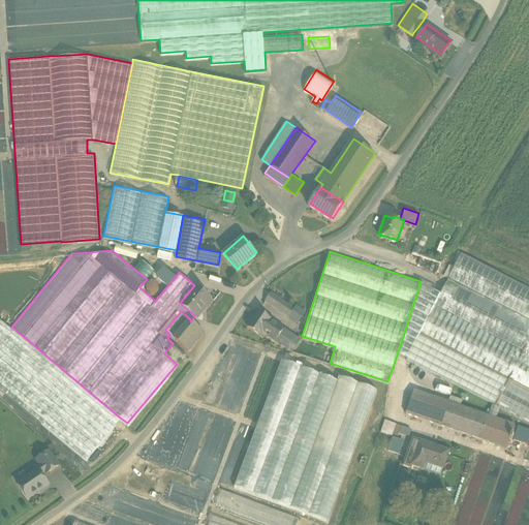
[(528,318),(528,321),(448,279),(440,294),(422,330),(528,387),(528,285),(463,251),(449,277),(528,318)]
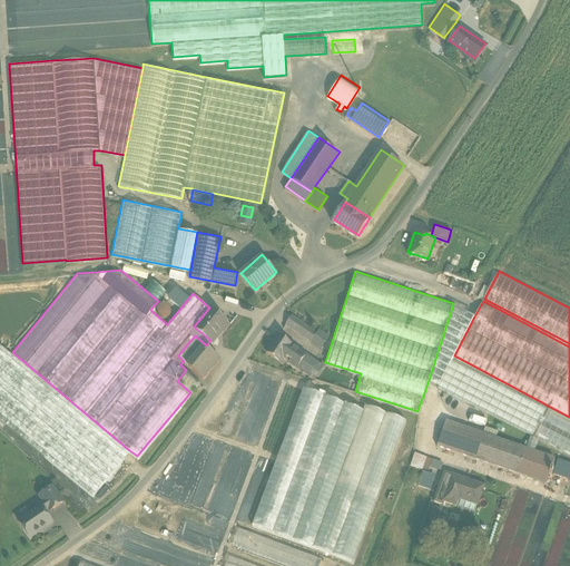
[(442,289),(416,281),(413,289),(439,298),(442,289)]
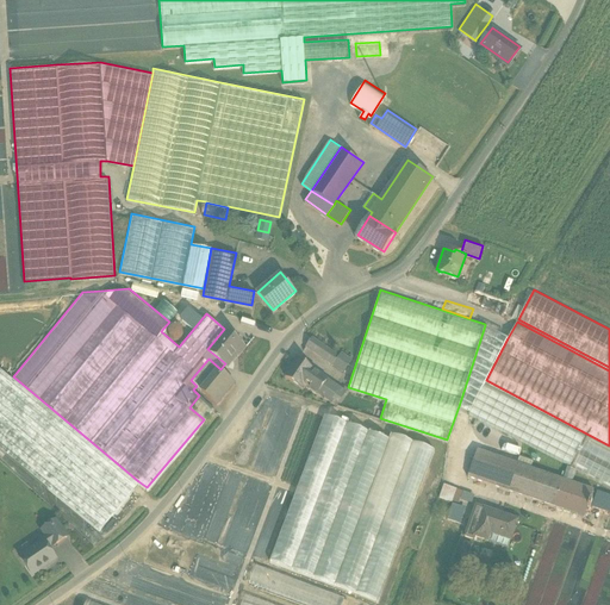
[(485,325),(459,406),(470,412),(486,380),(508,338),(485,325)]
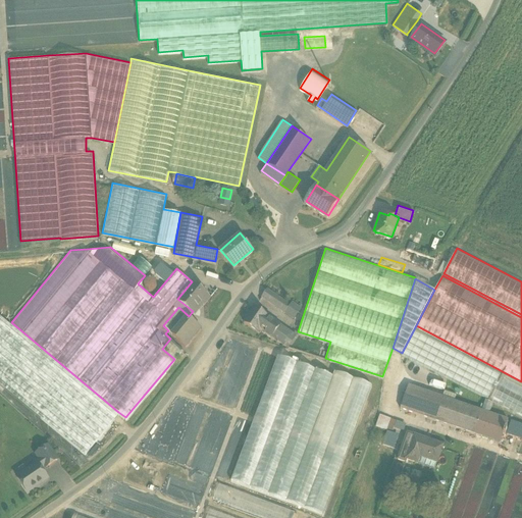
[(210,295),(193,280),(192,281),(177,299),(193,311),(194,312),(202,302),(203,303),(210,295)]
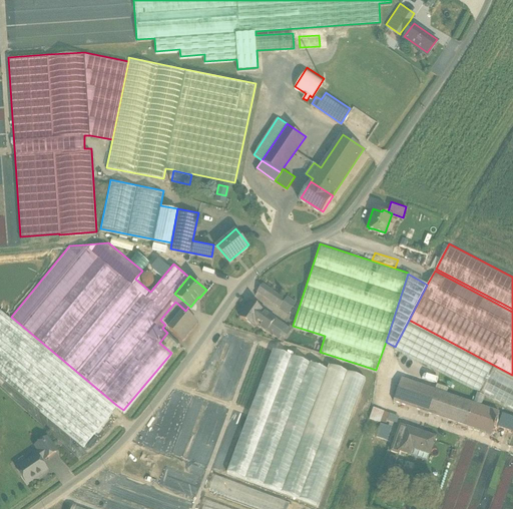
[(285,297),(263,282),(257,290),(289,312),(297,301),(287,294),(285,297)]
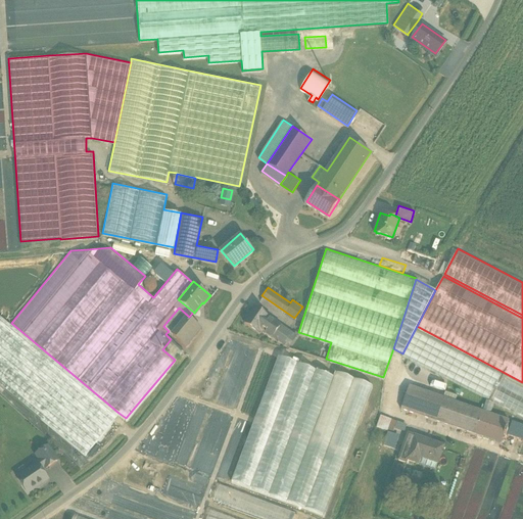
[(281,323),(254,305),(244,321),(258,330),(260,327),(272,335),(281,323)]
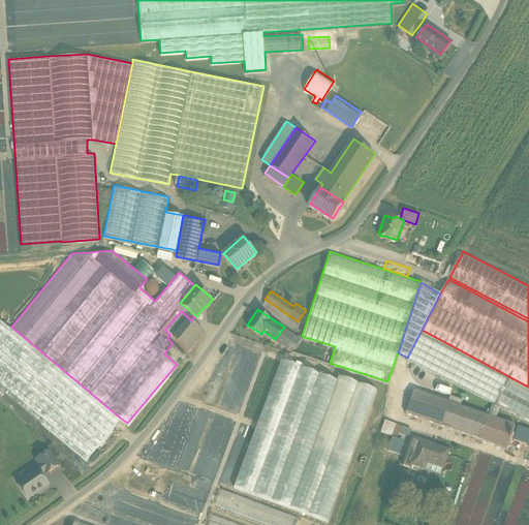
[(191,320),(181,311),(165,330),(170,335),(187,348),(203,330),(191,320)]
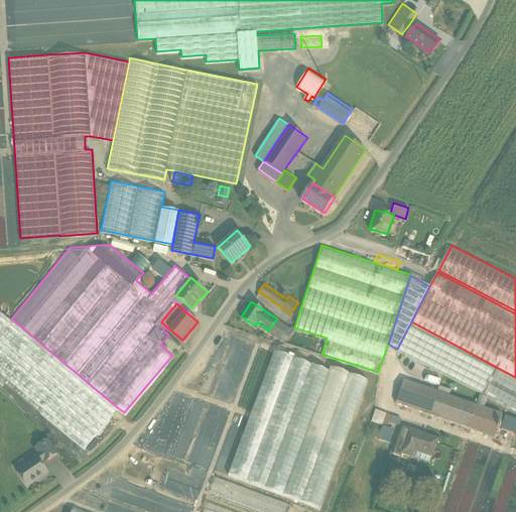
[(117,407),(11,318),(10,320),(0,310),(0,378),(84,448),(117,407)]
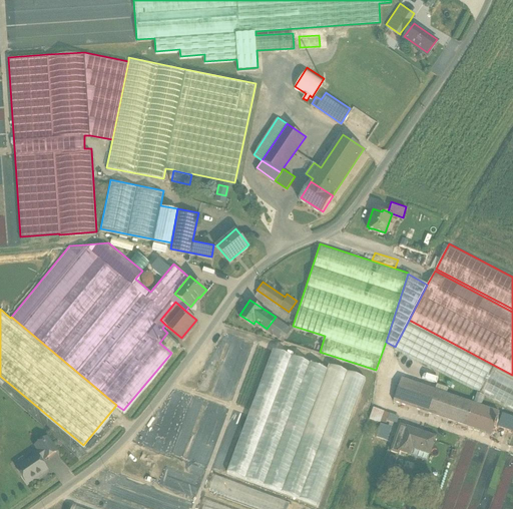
[(288,326),(276,317),(267,329),(282,338),(284,339),(291,329),(288,326)]
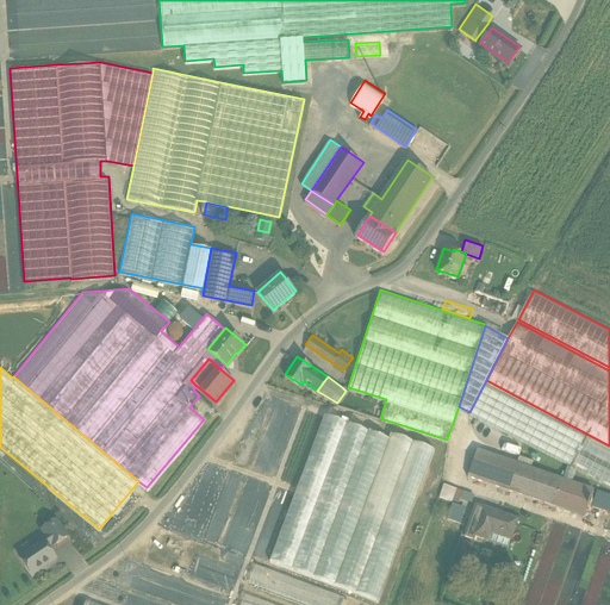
[(562,478),(477,448),(468,475),(585,515),(593,488),(572,481),(576,468),(609,485),(609,446),(486,380),(470,412),(567,463),(562,478)]
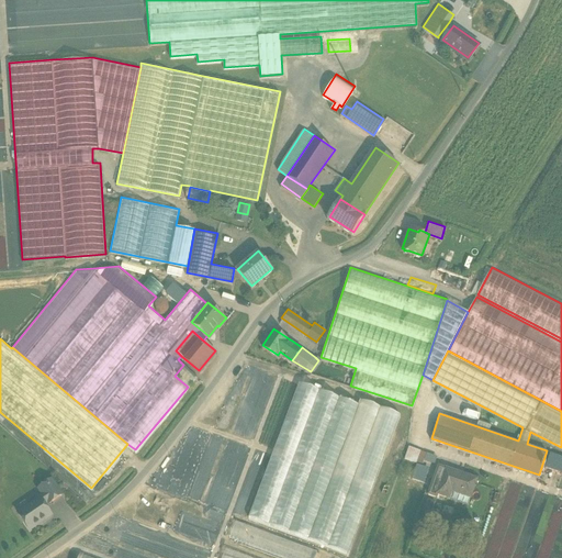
[(197,375),(184,365),(183,365),(175,376),(188,387),(197,375)]
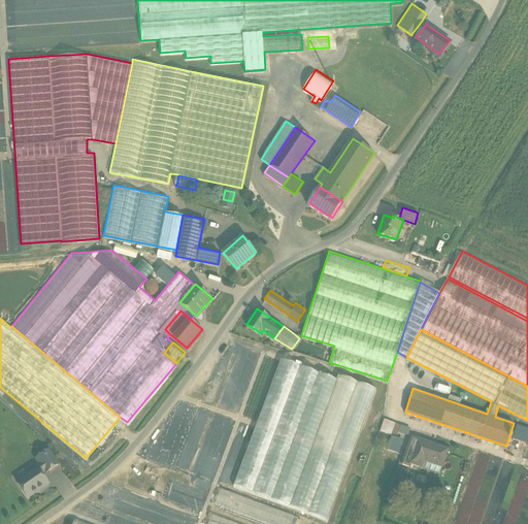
[(336,379),(281,358),(234,484),(327,518),(375,388),(338,373),(336,379)]
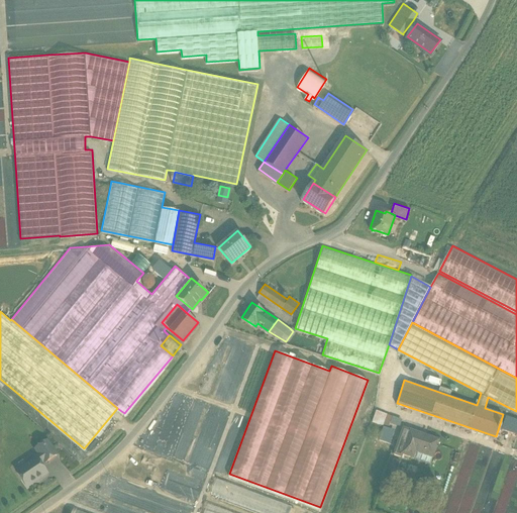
[(387,412),(377,408),(373,419),(383,423),(384,422),(387,412)]
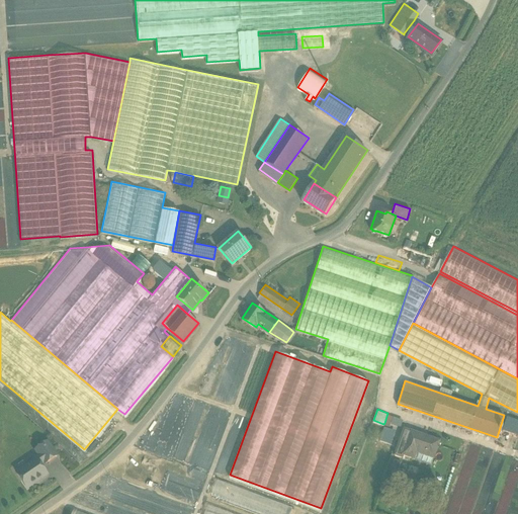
[(393,415),(387,413),(384,423),(390,424),(393,415)]
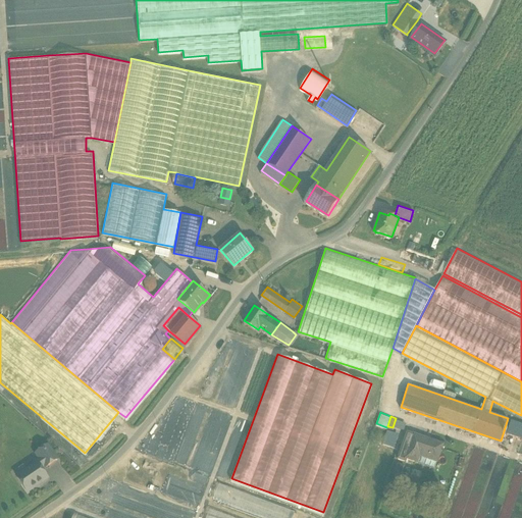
[(406,421),(397,418),(394,424),(404,427),(406,421)]
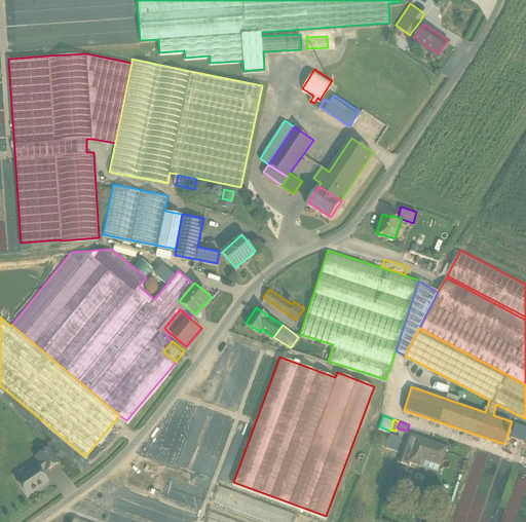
[(525,441),(525,432),(514,429),(511,437),(525,442),(525,441)]
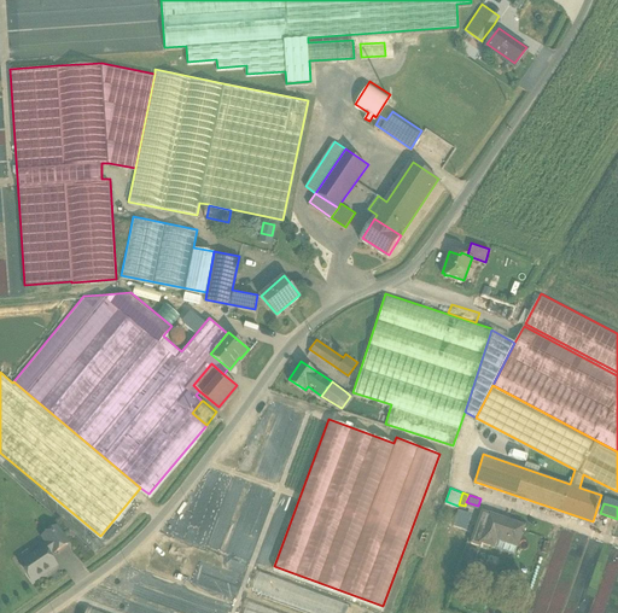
[(471,514),(458,509),(453,523),(466,527),(471,514)]
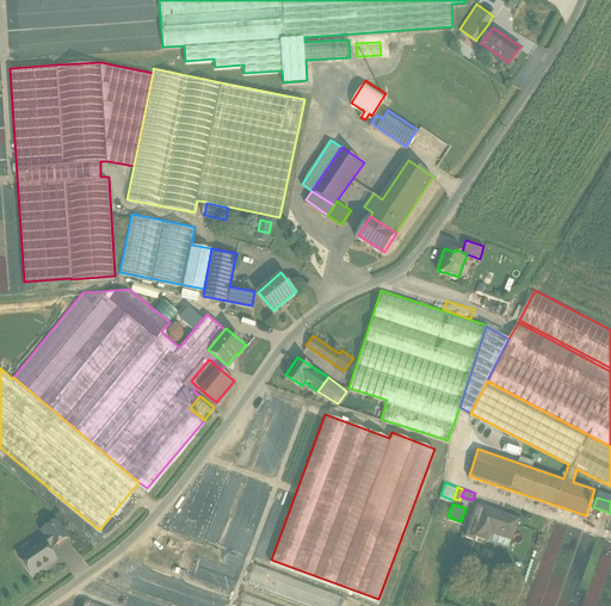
[(485,506),(476,504),(471,517),(480,519),(485,506)]
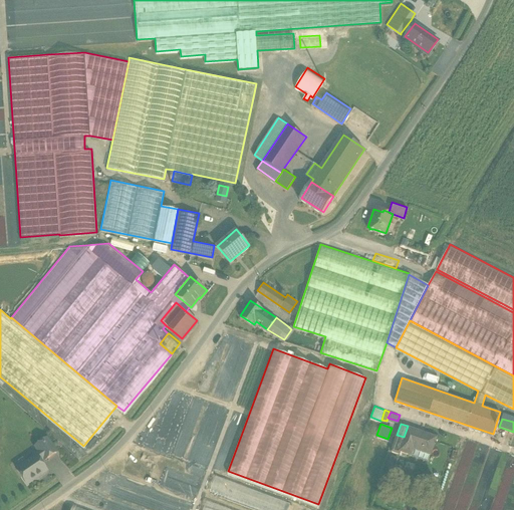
[(436,436),(408,426),(404,437),(400,449),(401,450),(408,452),(411,446),(430,453),(436,436)]
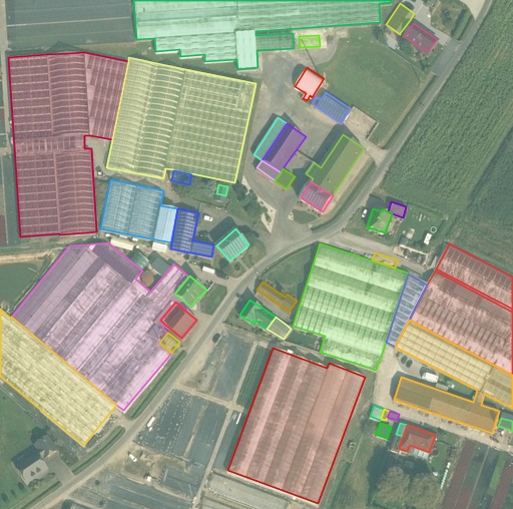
[(403,436),(396,434),(391,449),(399,451),(400,449),(399,448),(403,436)]
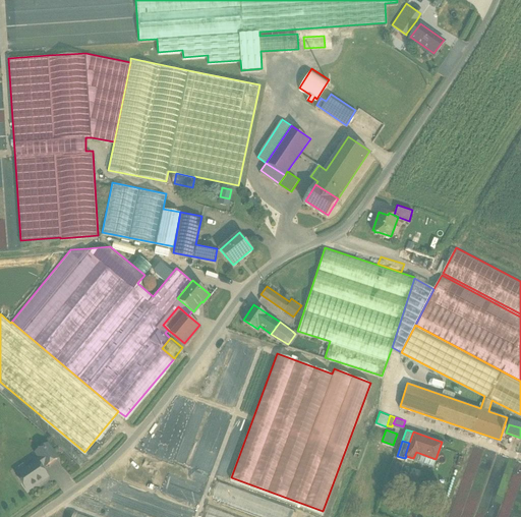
[(48,443),(36,451),(44,462),(46,464),(57,456),(48,443)]
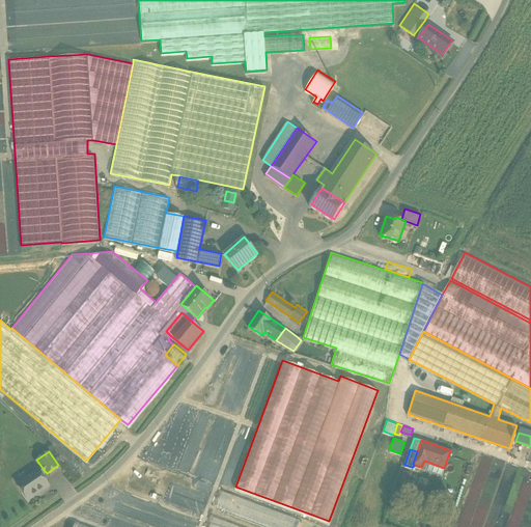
[(37,470),(18,483),(28,499),(49,484),(42,474),(45,471),(40,465),(36,468),(37,470)]
